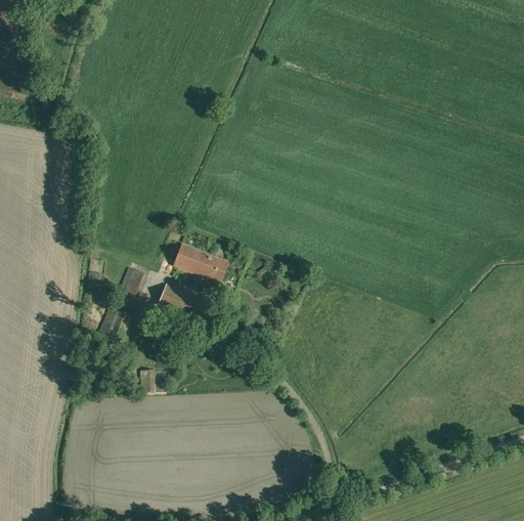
[(182,242),(174,264),(192,271),(206,276),(220,281),(228,261),(215,255),(202,249),(182,242)]
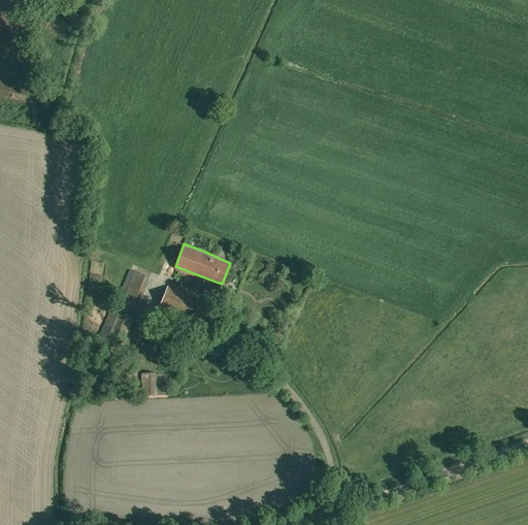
[(130,267),(118,297),(123,299),(121,303),(135,309),(139,297),(127,292),(134,276),(142,280),(145,273),(130,267)]
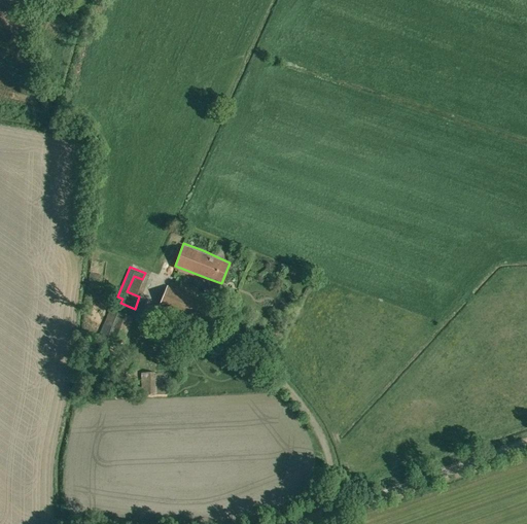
[(168,283),(159,305),(192,318),(201,297),(168,283)]
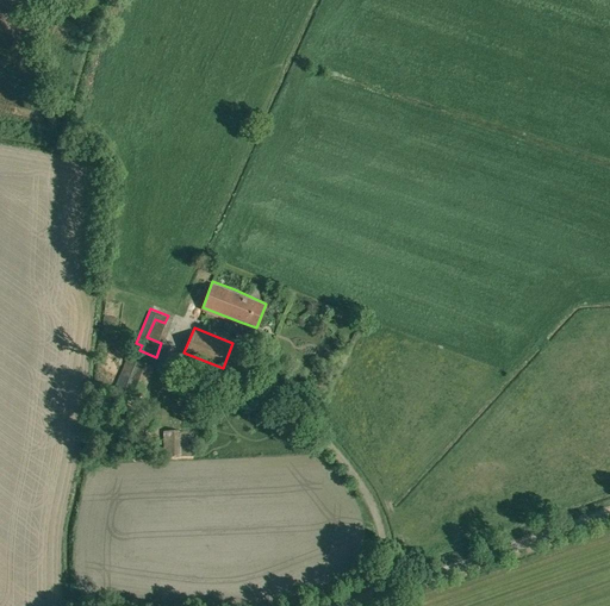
[(128,354),(114,387),(139,398),(153,366),(153,364),(128,354)]
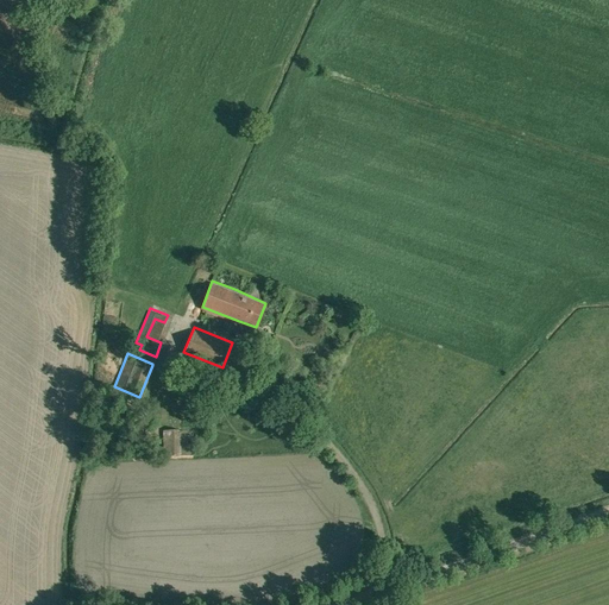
[(163,428),(164,453),(179,453),(179,427),(163,428)]
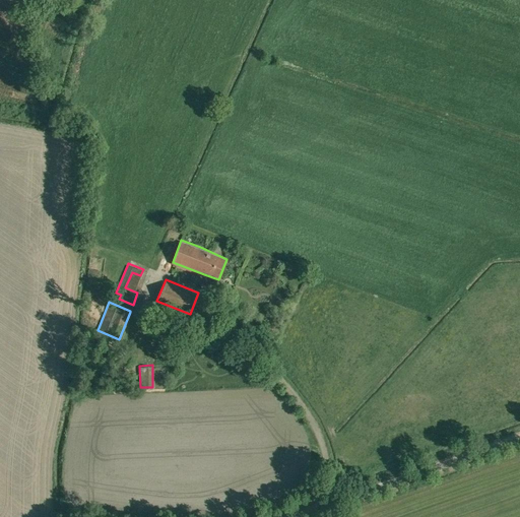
All buildings are outlined.
